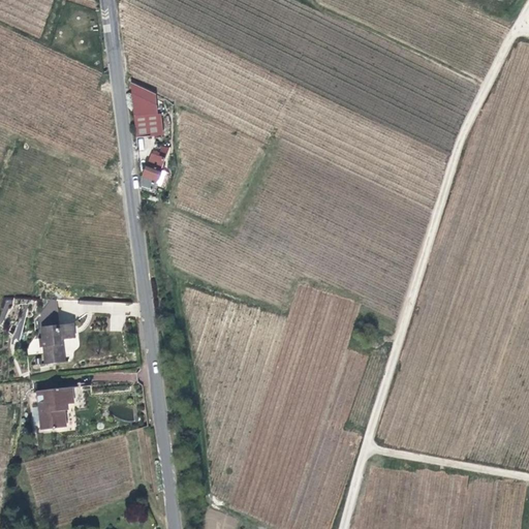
[(157,106),(155,96),(131,85),(132,95),(157,106)]
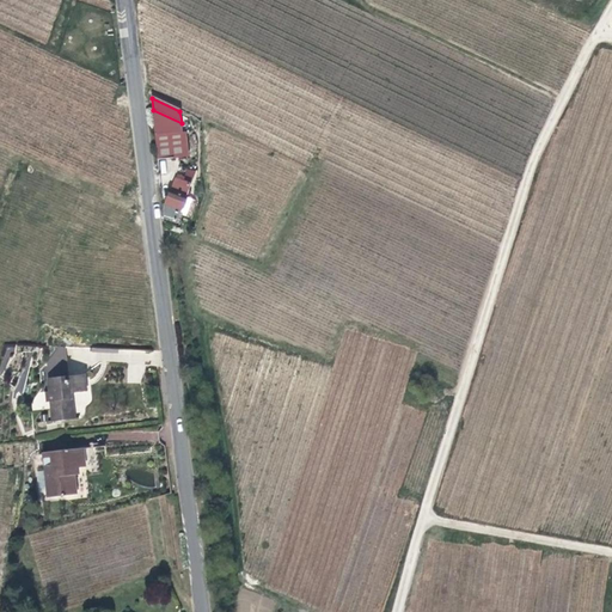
[(183,134),(182,123),(153,110),(155,140),(169,139),(169,135),(183,134)]
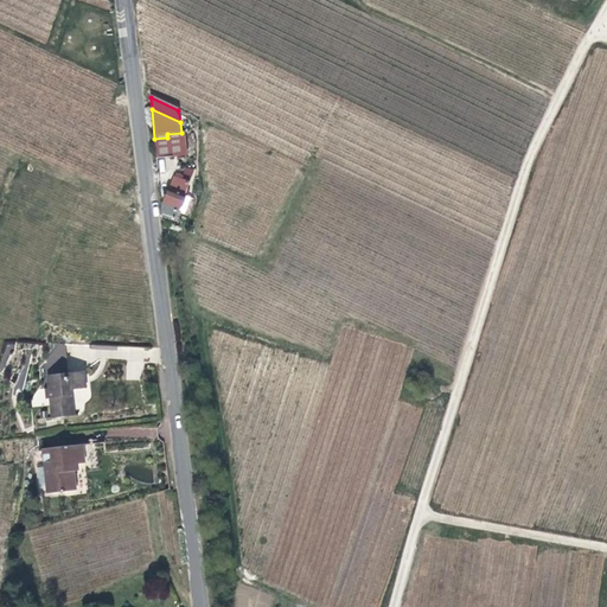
[(184,155),(181,133),(167,134),(167,138),(154,139),(157,164),(170,163),(184,155)]
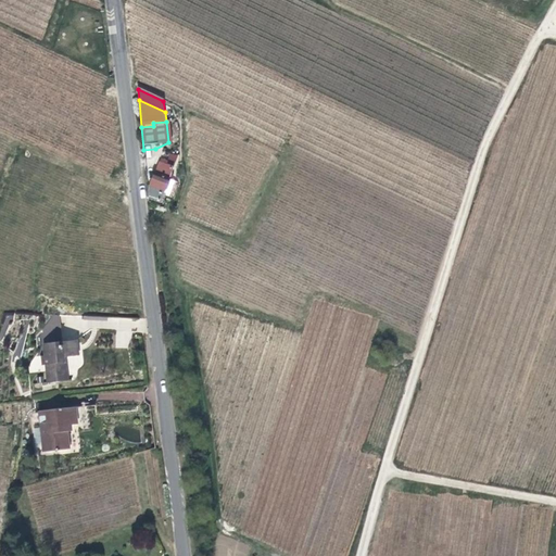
[(177,182),(168,179),(173,167),(165,165),(166,162),(164,161),(163,164),(159,162),(151,185),(151,188),(149,198),(160,202),(163,194),(172,198),(177,182)]
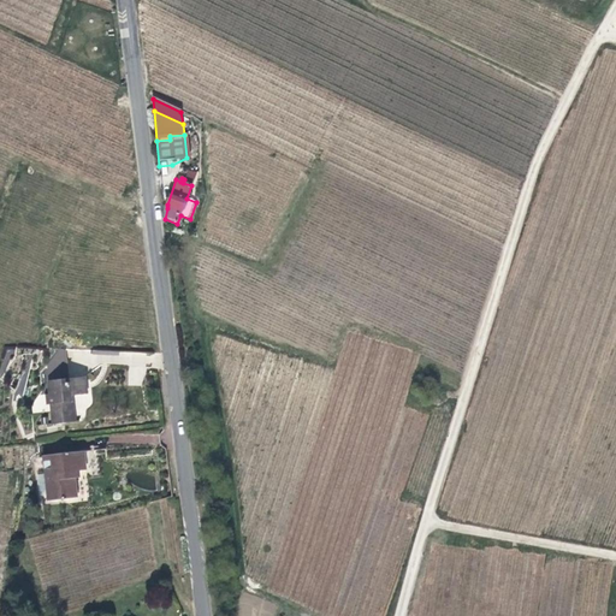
[(86,378),(69,379),(67,360),(59,361),(51,362),(47,365),(49,381),(49,391),(49,394),(51,404),(53,424),(75,422),(72,396),(87,395),(86,378)]
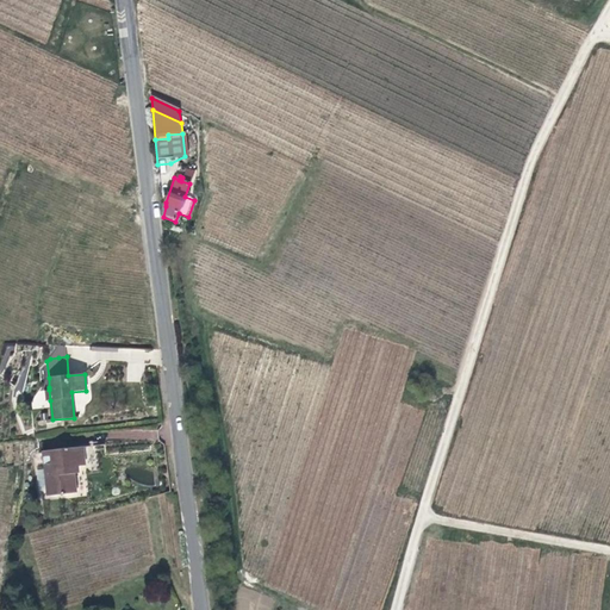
[(82,466),(81,447),(42,450),(45,496),(73,492),(72,474),(75,473),(75,466),(82,466)]
